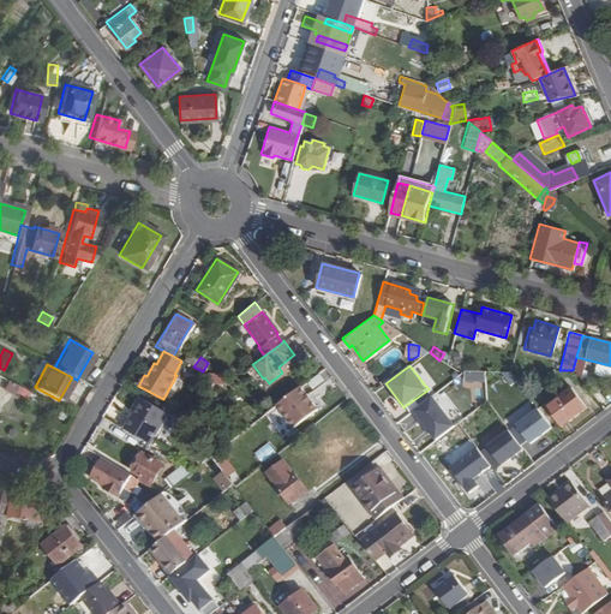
[(204,373),(204,391),(209,391),(209,383),(226,383),(227,373),(204,373)]
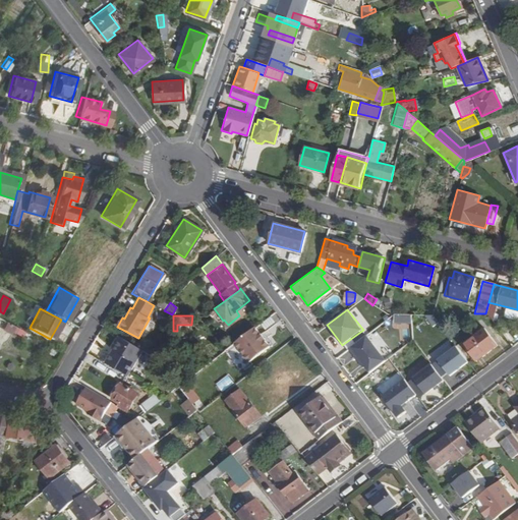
[(319,324),(321,326),(329,320),(328,318),(319,324)]
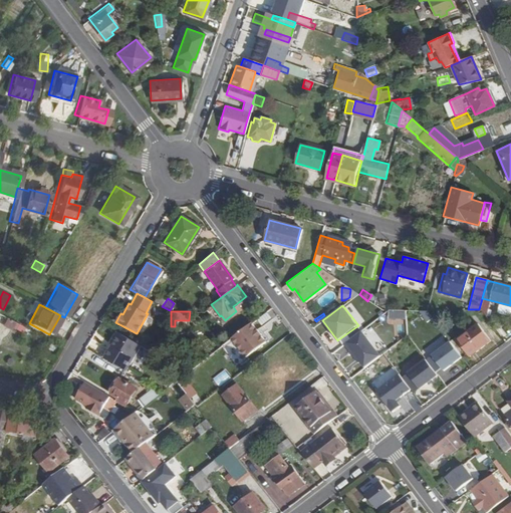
[(13,322),(4,317),(0,325),(8,330),(13,322)]
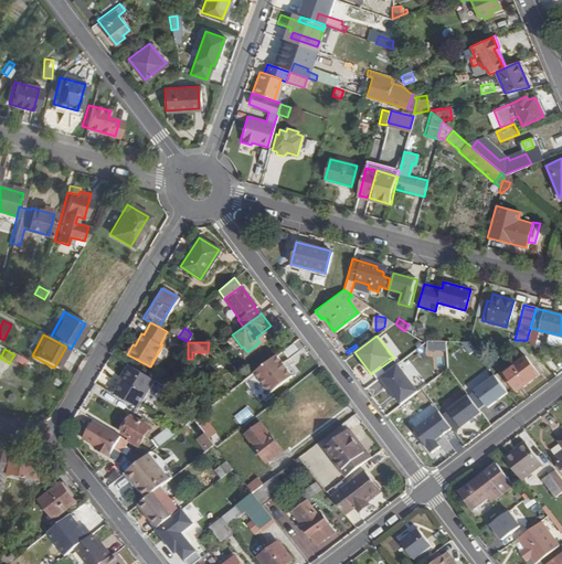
[(253,372),(268,393),(290,376),(285,369),(285,368),(281,362),(281,363),(274,354),(253,372)]
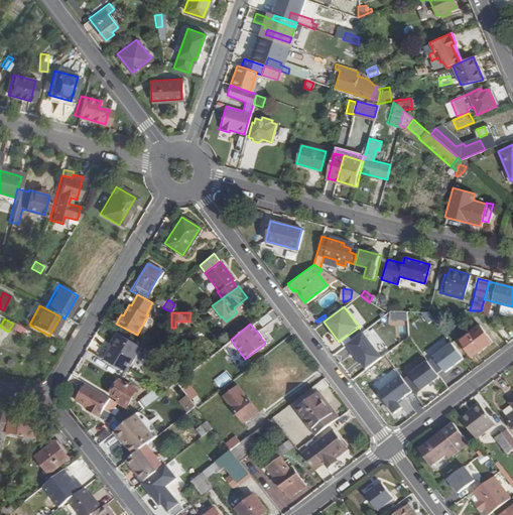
[(491,341),(478,325),(458,341),(470,357),(491,341)]
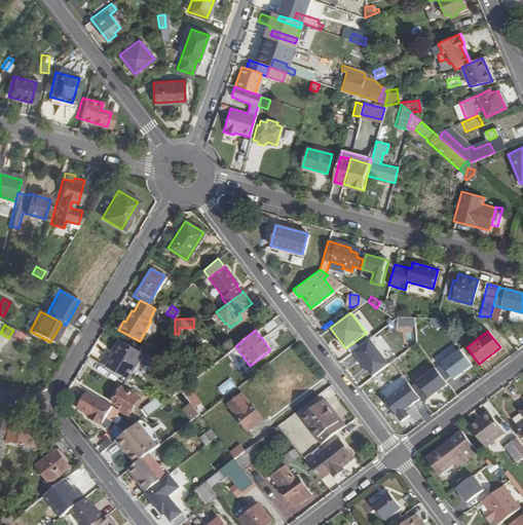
[(143,354),(118,340),(110,352),(112,353),(104,367),(127,380),(143,354)]
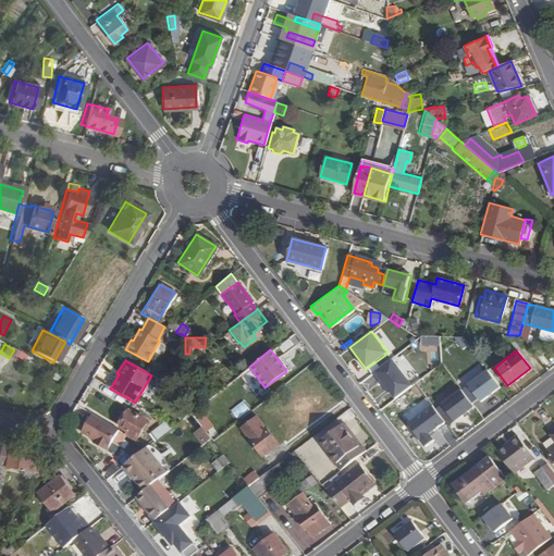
[(416,381),(404,362),(383,375),(395,394),(416,381)]
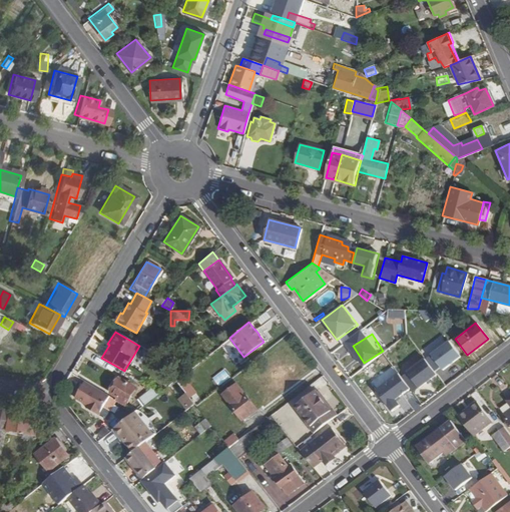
[(419,389),(463,359),(450,340),(406,370),(419,389)]
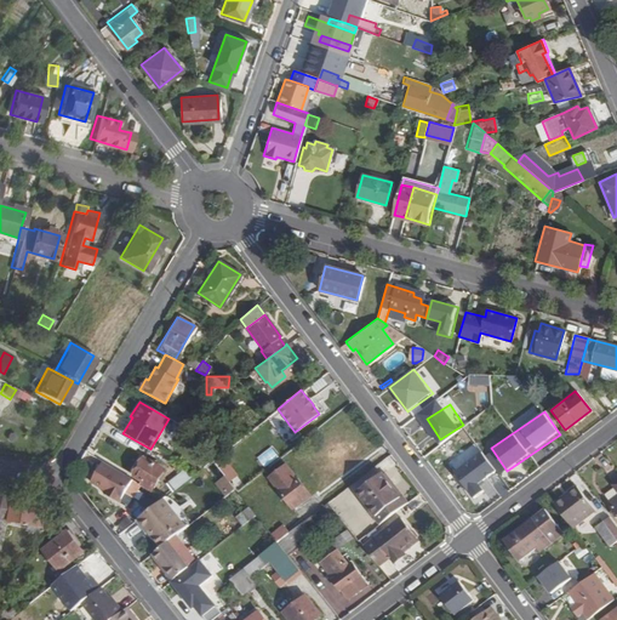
[(269,445),(255,456),(262,466),(276,456),(269,445)]
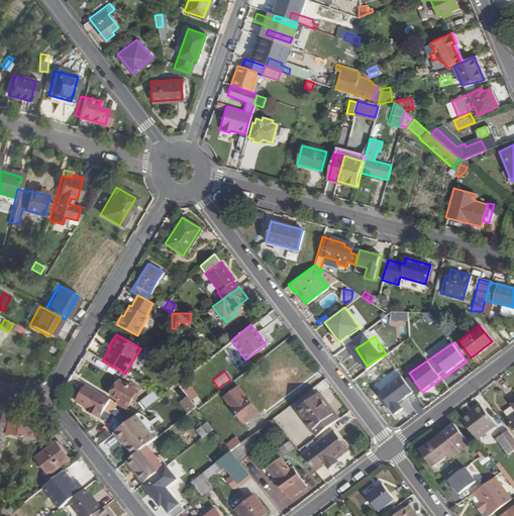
[(405,409),(400,403),(415,393),(402,375),(378,392),(395,416),(405,409)]
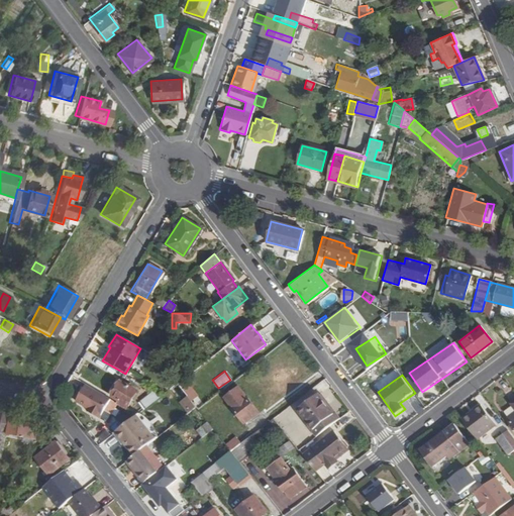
[(135,387),(118,378),(109,394),(116,398),(114,401),(124,407),(135,387)]
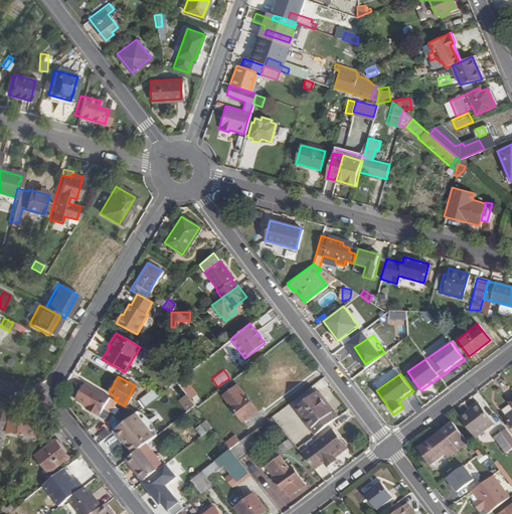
[(89,410),(97,415),(108,396),(83,382),(73,399),(90,408),(89,410)]
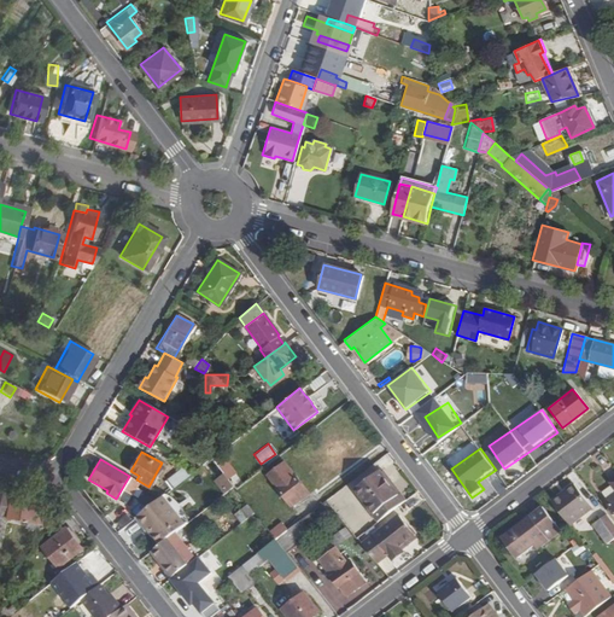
[(307,493),(282,463),(267,476),(290,506),(307,493)]
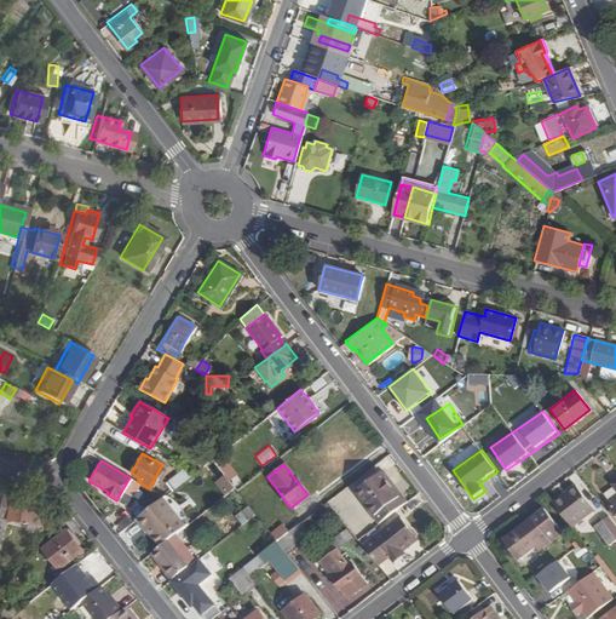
[(166,481),(172,488),(180,482),(193,474),(182,468),(166,481)]
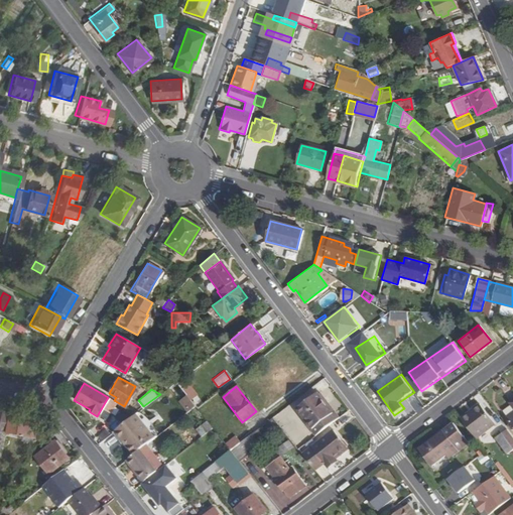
[(308,430),(313,436),(337,418),(332,412),(331,413),(315,394),(295,409),(310,429),(308,430)]
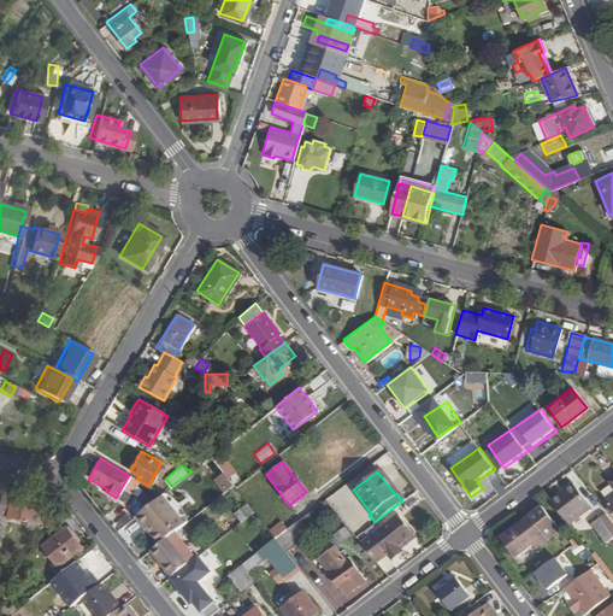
[(220,473),(210,481),(219,492),(228,485),(222,479),(224,477),(220,473)]
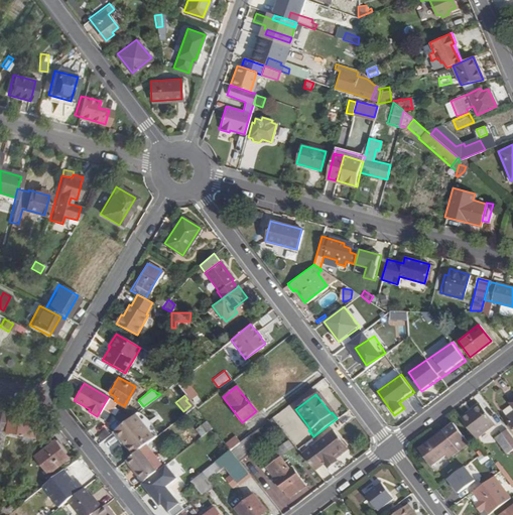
[(459,419),(474,438),(493,423),(477,402),(470,408),(471,409),(459,419)]
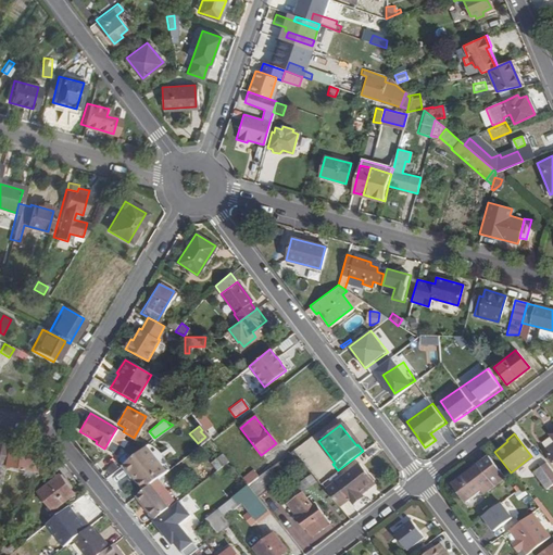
[(506,440),(493,450),(494,452),(507,441),(506,440)]
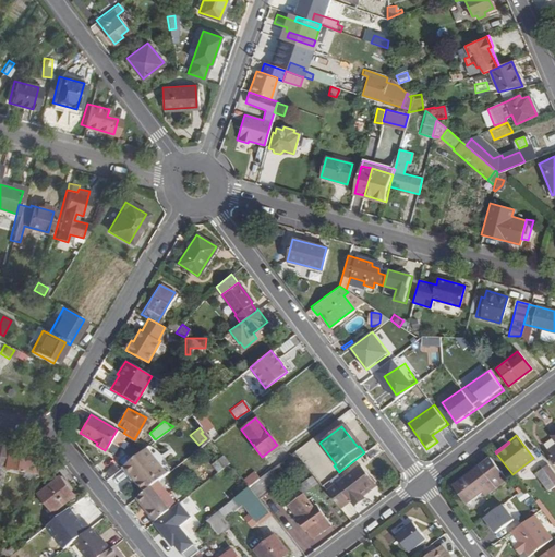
[(0,465),(2,467),(36,472),(40,451),(32,449),(32,446),(23,445),(22,447),(0,444),(0,465)]
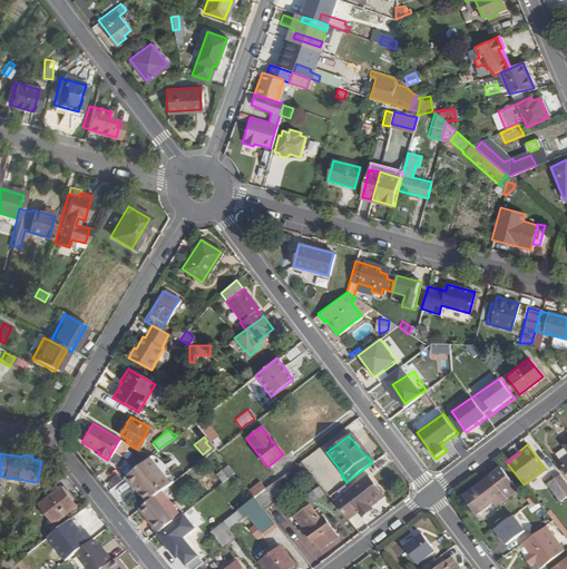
[(125,476),(146,501),(159,490),(169,482),(148,457),(125,476)]
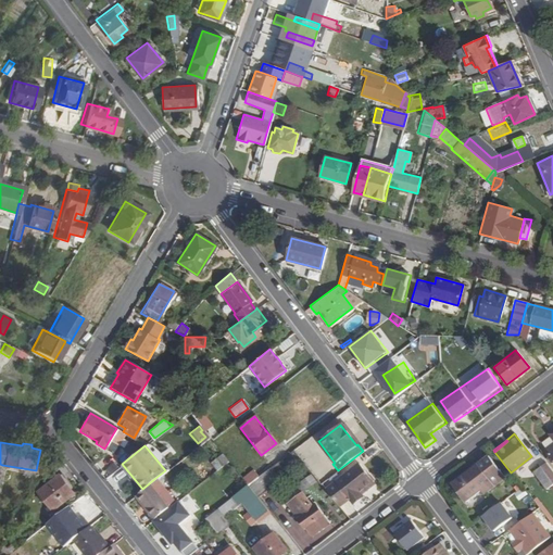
[(297,456),(292,451),(286,456),(290,462),(297,456)]
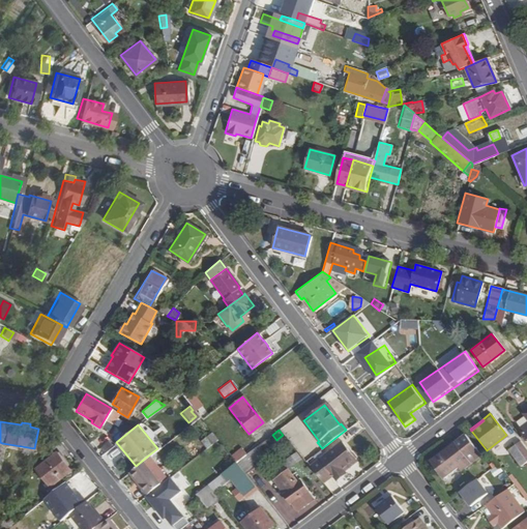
[(210,431),(199,440),(205,448),(216,439),(210,431)]
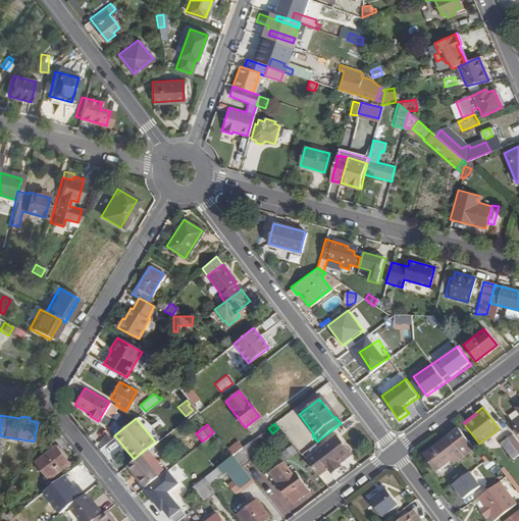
[(472,448),(458,427),(423,454),(434,470),(450,459),(453,463),(472,448)]
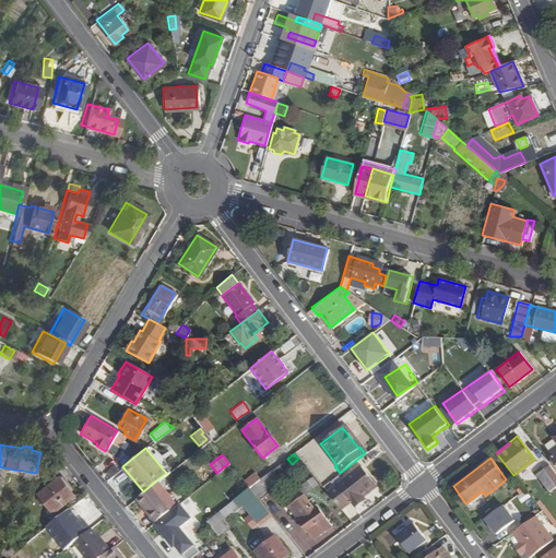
[(547,491),(555,484),(555,475),(547,464),(534,474),(547,491)]
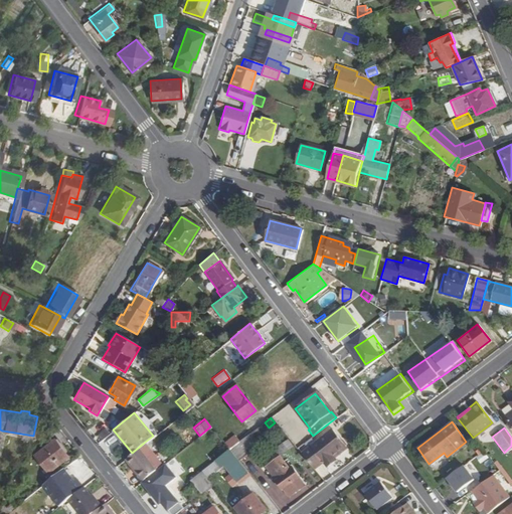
[(331,430),(300,453),(313,469),(322,462),(324,465),(333,458),(332,456),(344,446),(331,430)]
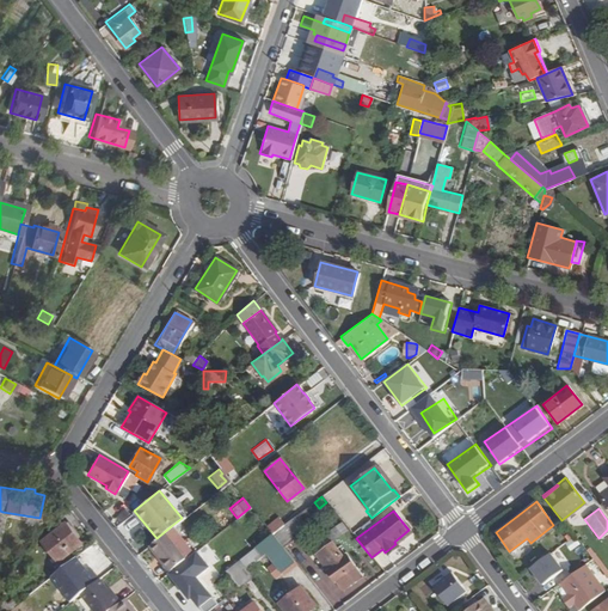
[(271,533),(282,548),(293,538),(292,536),(302,527),(294,515),(282,525),(271,533)]
